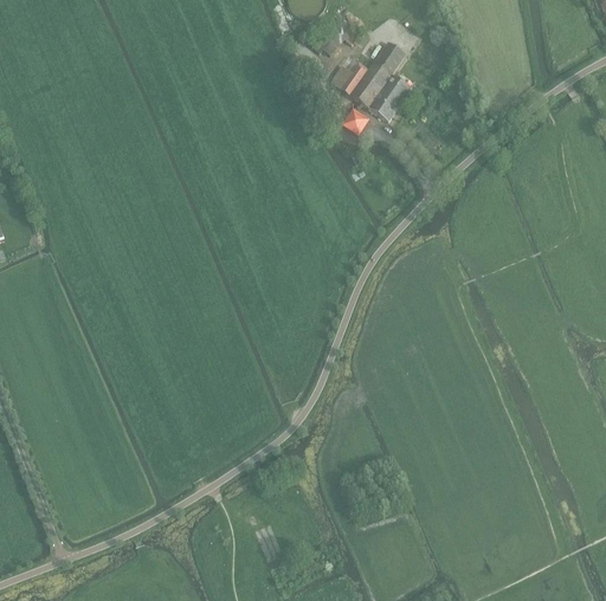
[(329,2),(329,1),(329,0),(292,0),(292,1),(292,5),(294,8),(295,12),(297,14),(301,17),(303,19),(307,19),(309,20),(313,20),(316,19),(320,18),(322,15),(324,13),(327,10),(328,6),(329,2)]
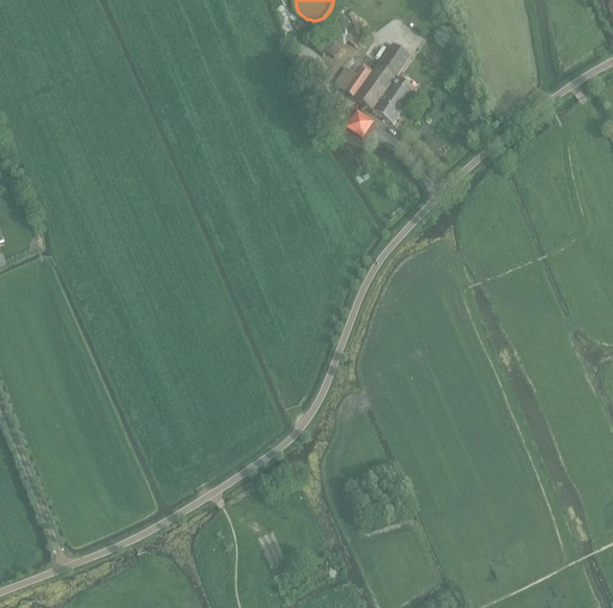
[(357,43),(365,35),(344,16),(317,44),(326,52),(328,50),(334,55),(350,40),(357,43)]
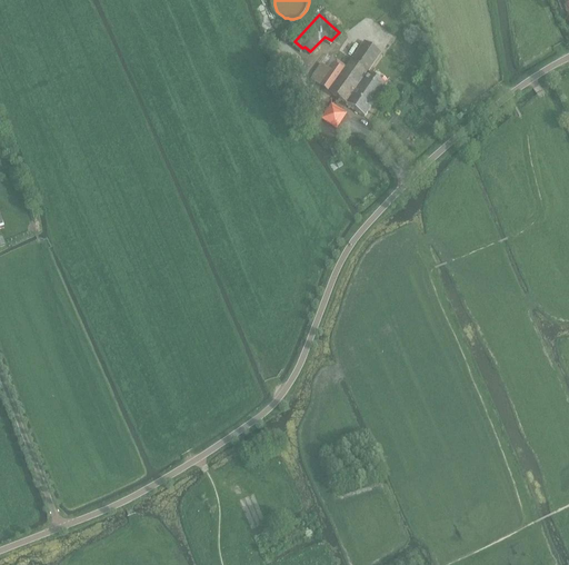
[(346,101),(365,114),(386,82),(385,81),(387,77),(381,72),(378,77),(368,69),(381,50),(365,39),(346,65),(327,51),(310,76),(319,82),(329,89),(346,100),(346,101)]
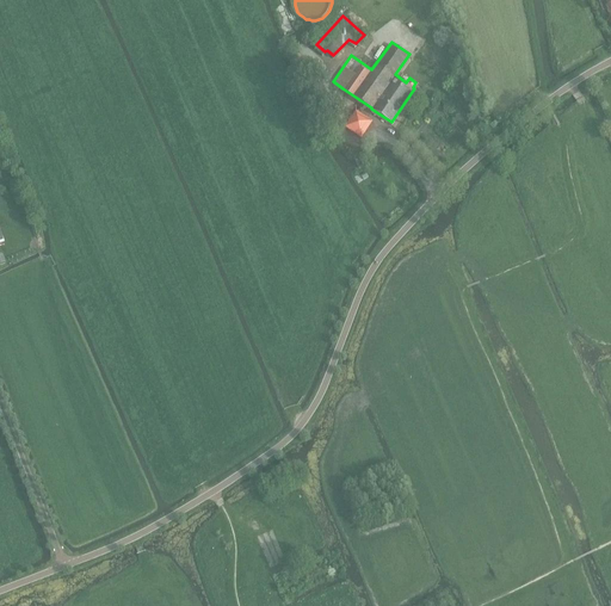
[(363,134),(374,116),(356,106),(346,124),(363,134)]
